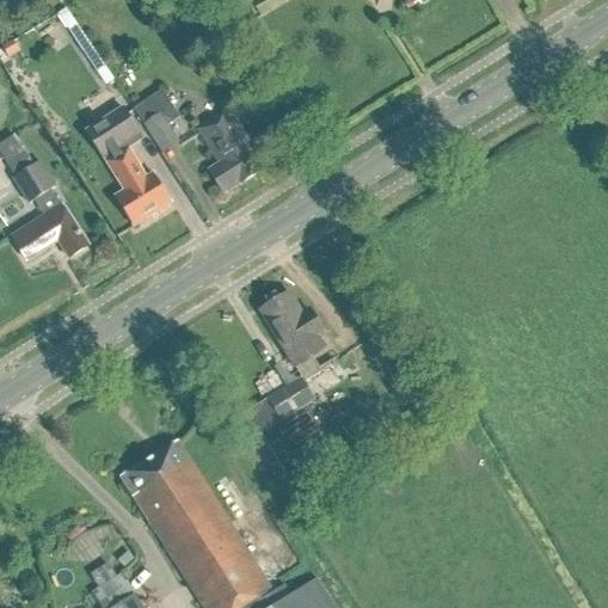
[(395,0),(403,11),(419,0),(395,0)]
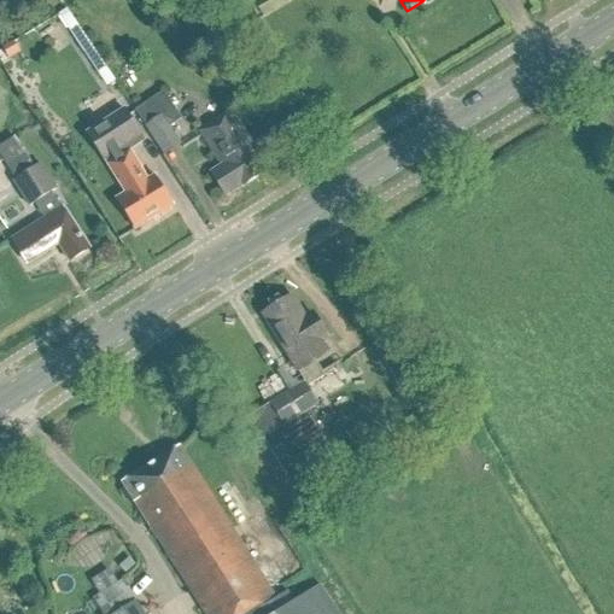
[(9,40),(0,46),(0,53),(4,57),(15,50),(9,40)]
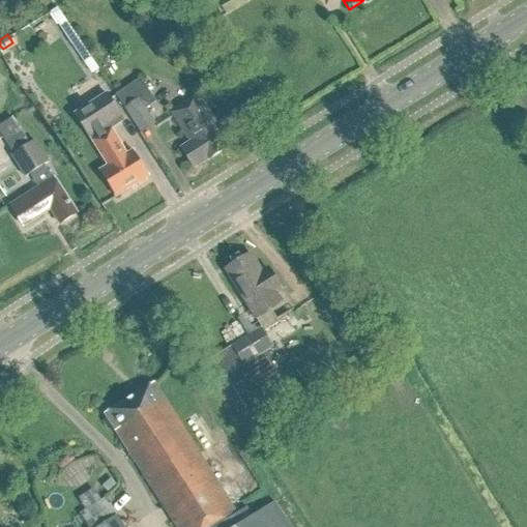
[(153,121),(138,98),(149,91),(140,78),(116,92),(140,130),(153,121)]
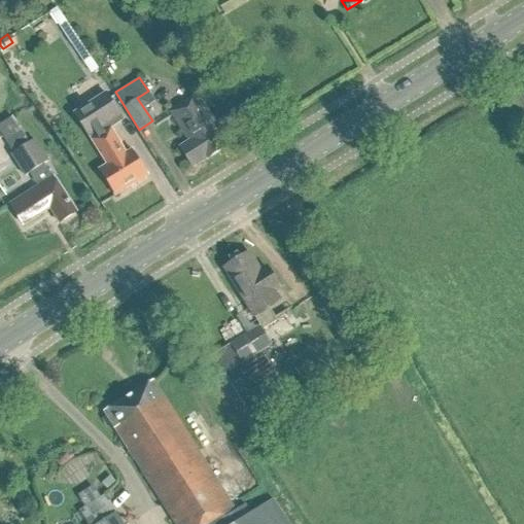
[(95,92),(88,82),(74,92),(81,101),(95,92)]
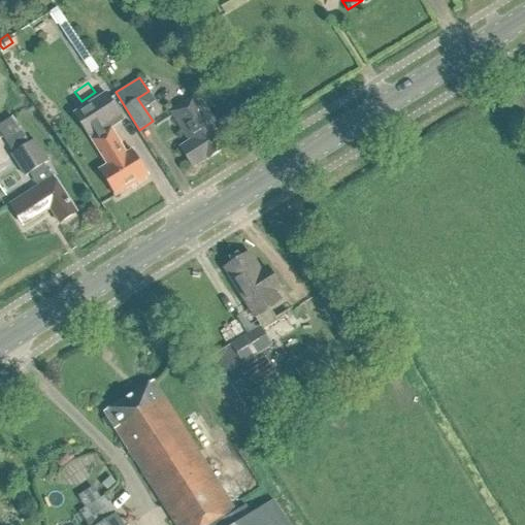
[(72,110),(106,164),(99,168),(116,194),(148,174),(131,148),(124,152),(107,125),(120,118),(102,91),(72,110)]
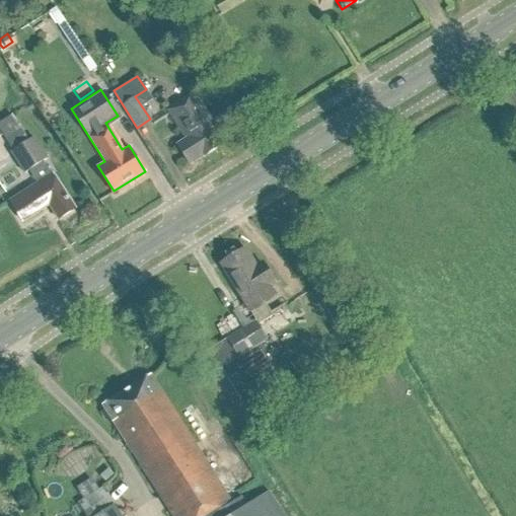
[(189,162),(218,144),(206,125),(212,121),(194,90),(166,107),(185,137),(175,142),(189,162)]
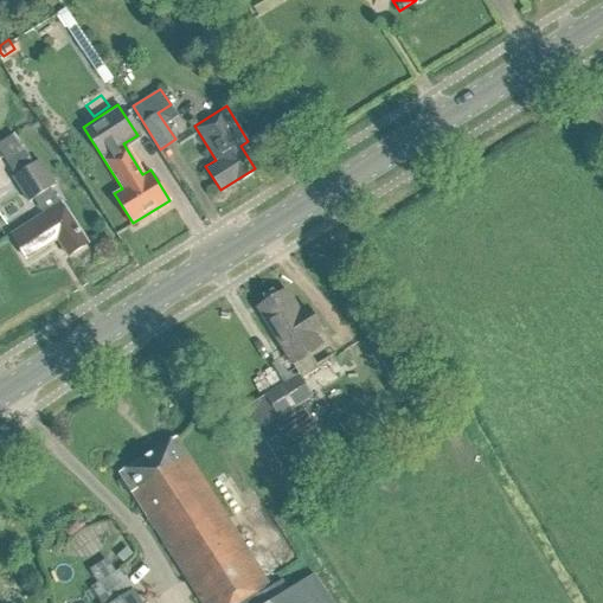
[(25,200),(43,190),(27,166),(10,178),(25,200)]
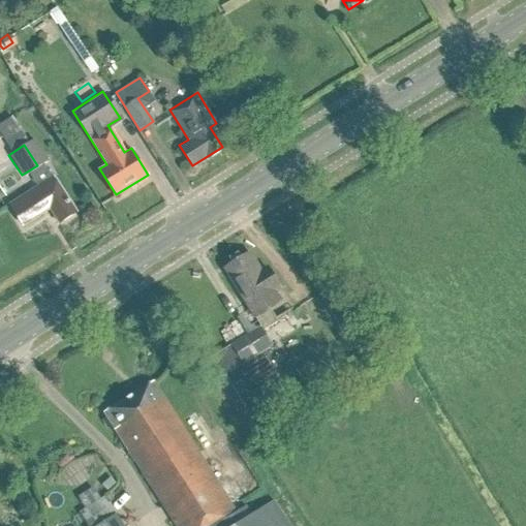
[(56,223),(72,213),(50,177),(6,205),(19,225),(47,208),(56,223)]
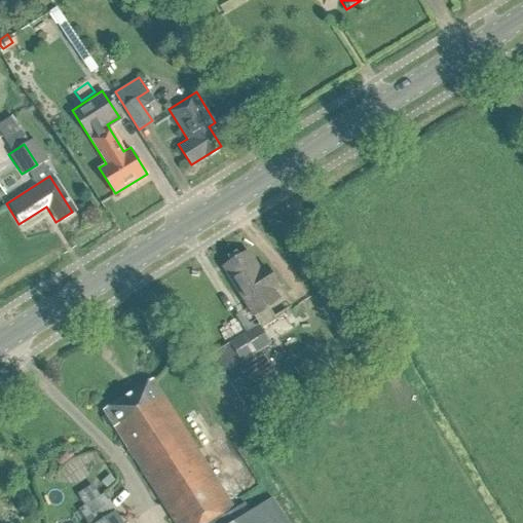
[(260,295),(275,285),(263,265),(257,269),(246,251),(221,266),(244,304),(246,303),(257,323),(227,340),(237,358),(267,340),(259,326),(273,318),(260,295)]
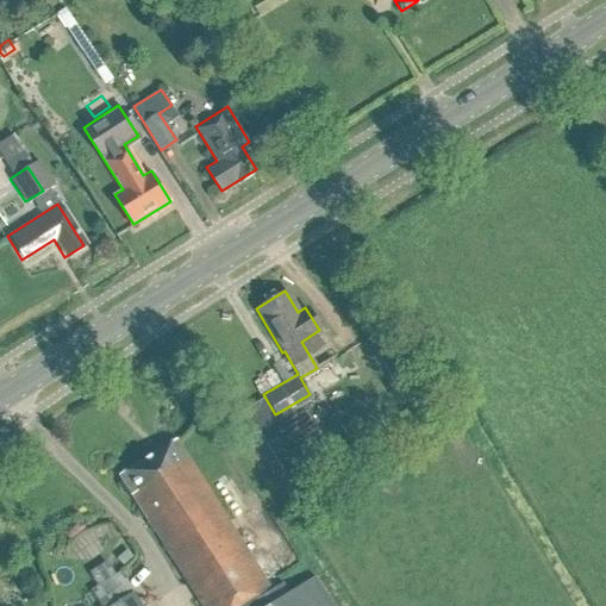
[(332,605),(313,576),(276,600),(176,436),(118,472),(148,520),(149,518),(202,605),(238,605),(242,605),(332,605)]
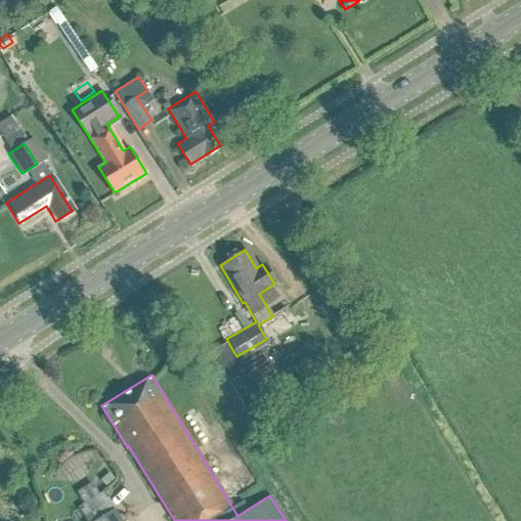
[(120,520),(112,508),(91,520),(120,520)]
